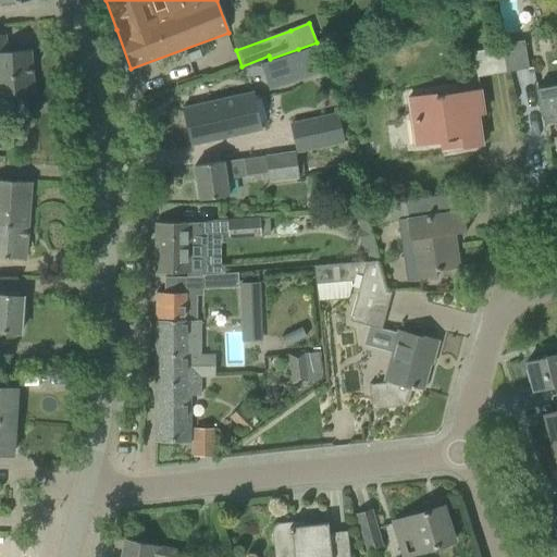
[(0,35),(0,96),(12,95),(34,94),(31,50),(7,52),(4,35),(0,35)]
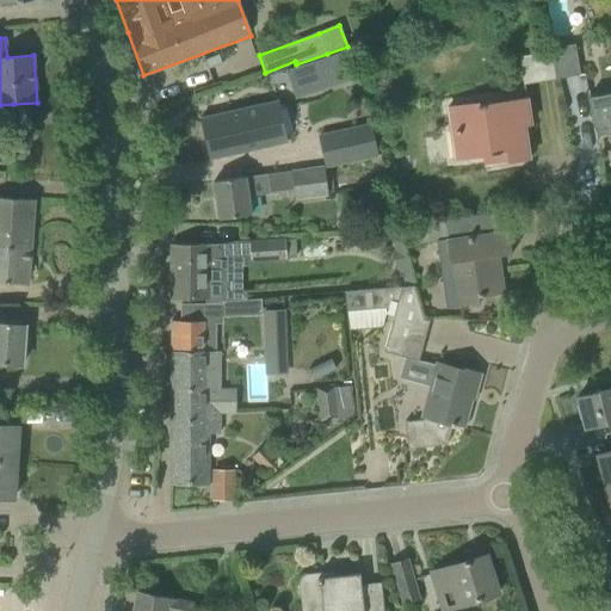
[(549,50),(554,80),(579,76),(574,47),(549,50)]
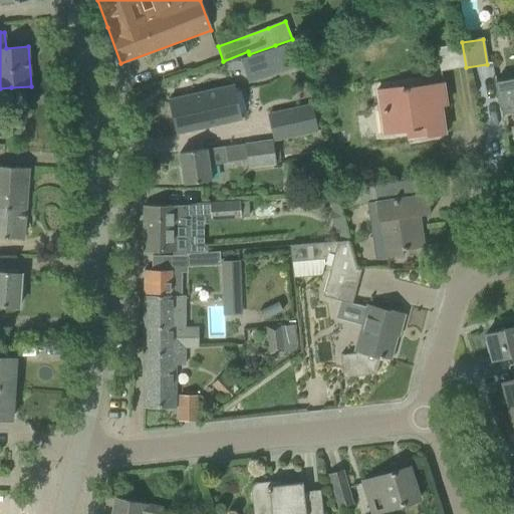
[(287,43),(241,58),(248,82),(294,67),(287,43)]
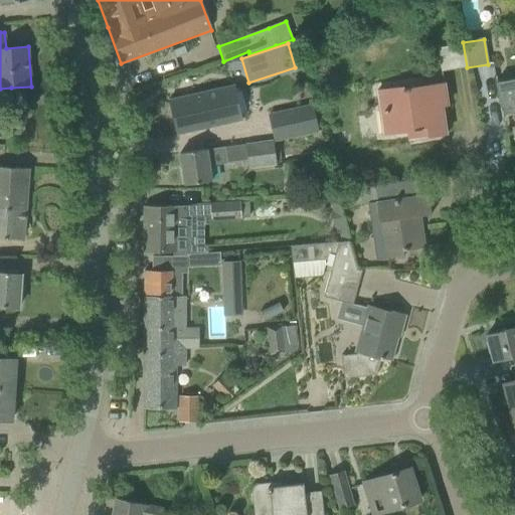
[(184,46),(172,50),(175,57),(186,53),(184,46)]
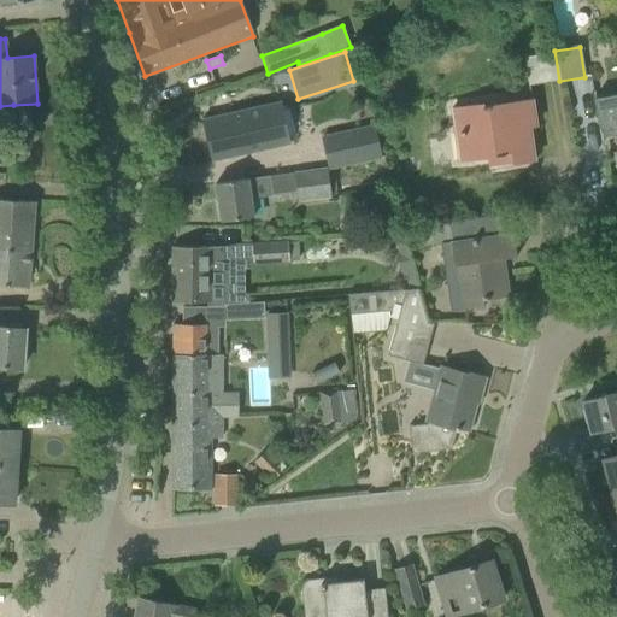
[(378,78),(378,84),(383,89),(389,89),(394,86),(394,78),(391,75),(383,74),(378,78)]
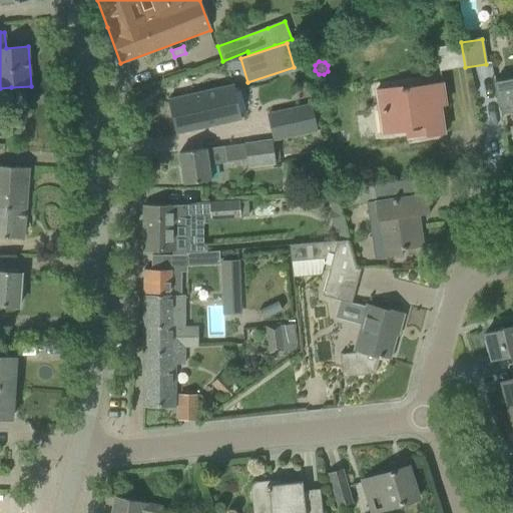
[(512,79),(494,83),(495,90),(499,109),(511,107),(512,116),(512,79)]
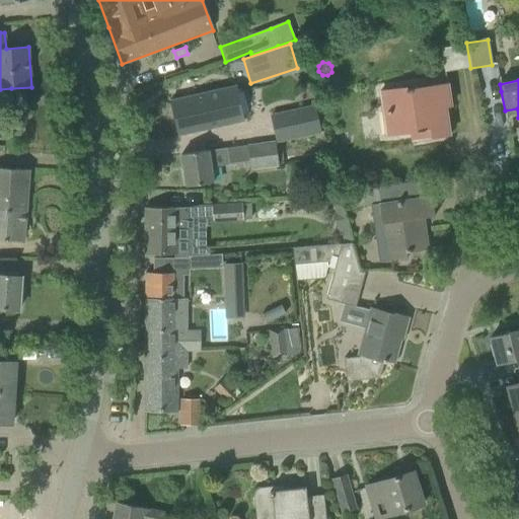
[(379,91),(382,112),(386,136),(421,131),(422,139),(449,135),(445,106),(450,106),(447,85),(406,91),(405,87),(379,91)]
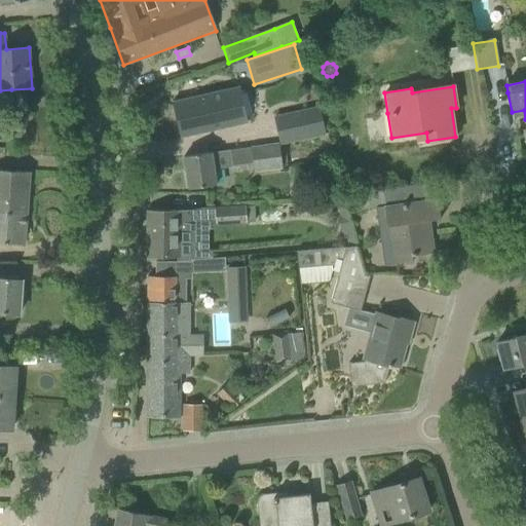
[(192,98),(172,102),(180,138),(247,122),(240,95),(238,87),(192,98)]
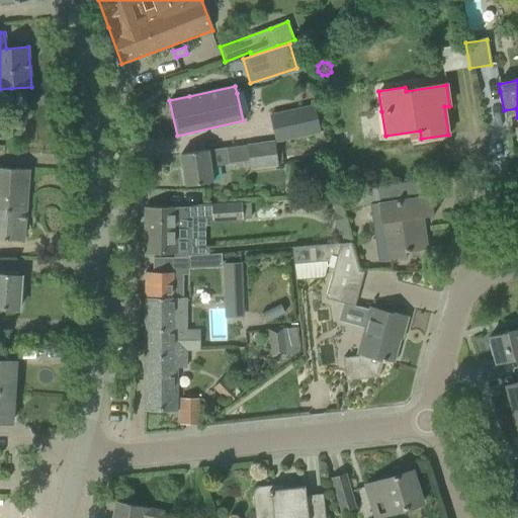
[(315,105),(270,114),(275,140),(320,131),(315,105)]
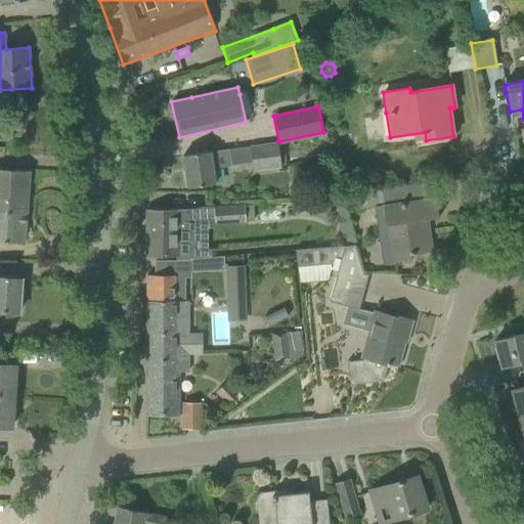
[(250,146),(252,163),(253,172),(280,168),(277,142),(250,146)]
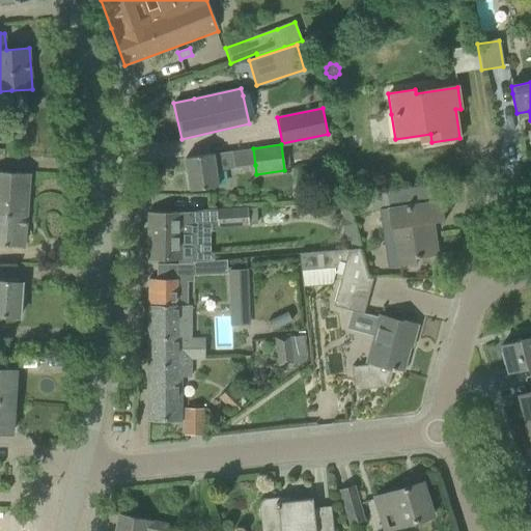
[(217,187),(215,170),(233,168),(231,151),(185,158),(190,191),(217,187)]
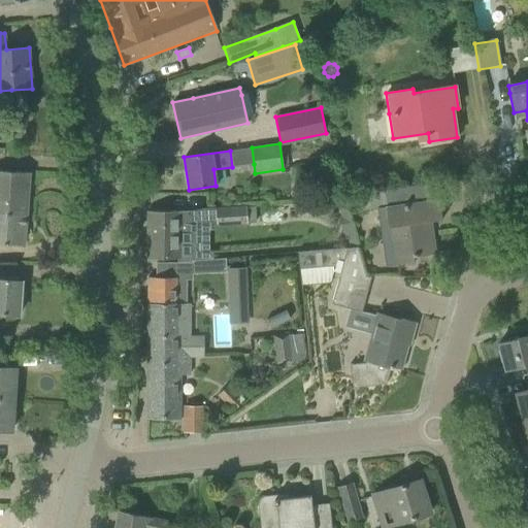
[(0,243),(3,244),(24,245),(29,172),(0,170),(0,243)]
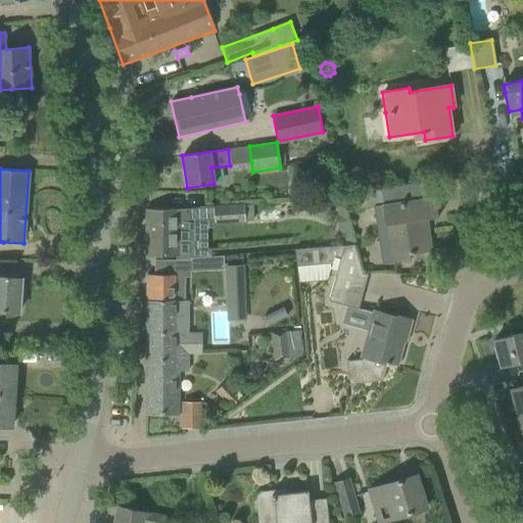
[(341,196),(333,196),(338,217),(336,218),(340,232),(342,231),(346,244),(353,243),(341,196)]
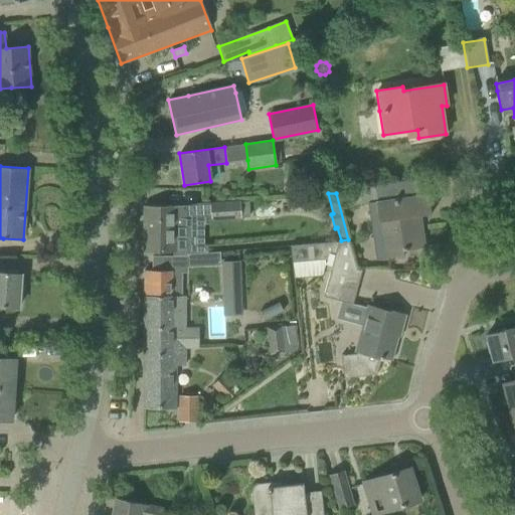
[(419,216),(431,214),(427,193),(375,201),(375,204),(367,205),(372,239),(384,238),(387,259),(403,255),(403,250),(423,247),(419,216)]
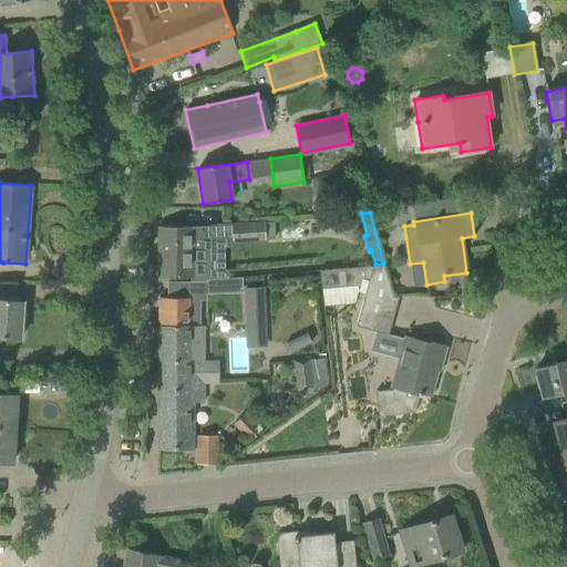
[(232,224),(233,243),(265,241),(264,223),(232,224)]
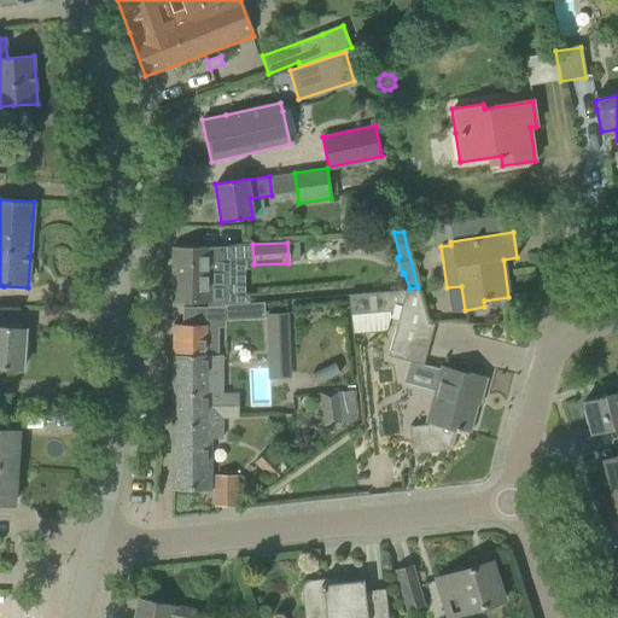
[(223,248),(173,248),(173,307),(208,307),(228,305),(228,262),(223,262),(223,248)]
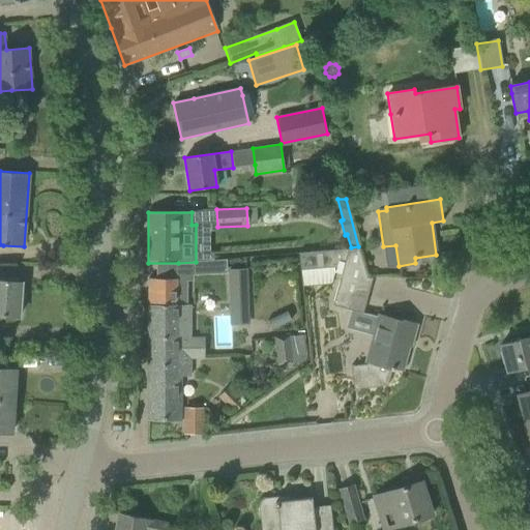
[(341,274),(332,305),(352,311),(362,314),(363,314),(372,278),(367,277),(358,248),(348,249),(341,274)]
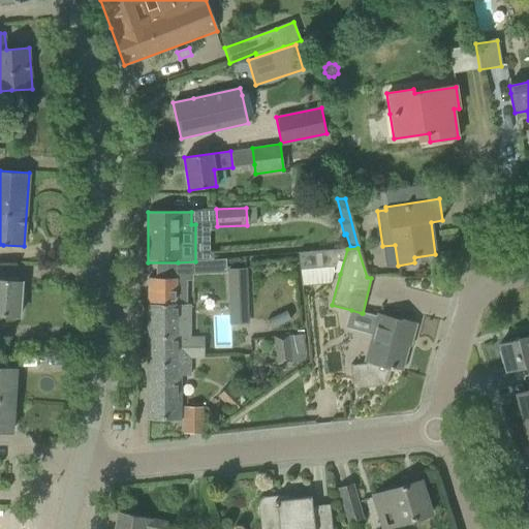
[(334,272),(340,274),(347,249),(299,253),(301,275),(334,272)]
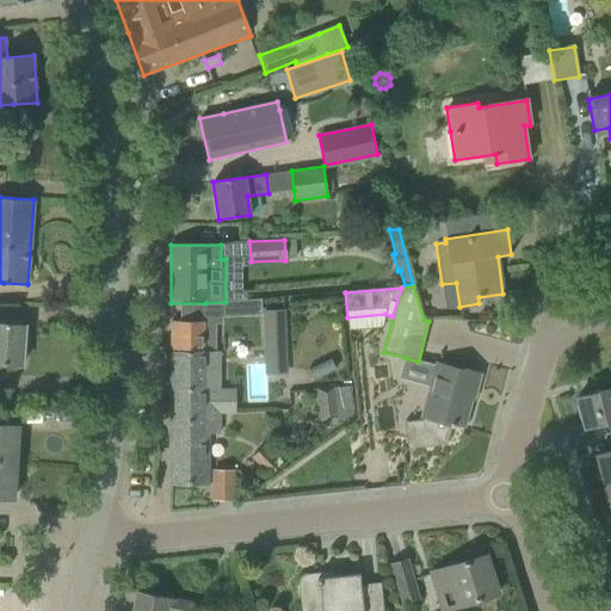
[(283,310),(267,312),(267,326),(283,325),(283,310)]
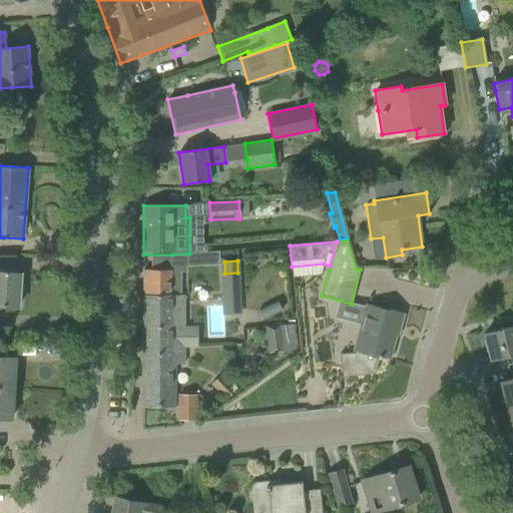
[(180,295),(180,275),(170,275),(170,270),(163,270),(143,270),(143,295),(170,295),(180,295)]
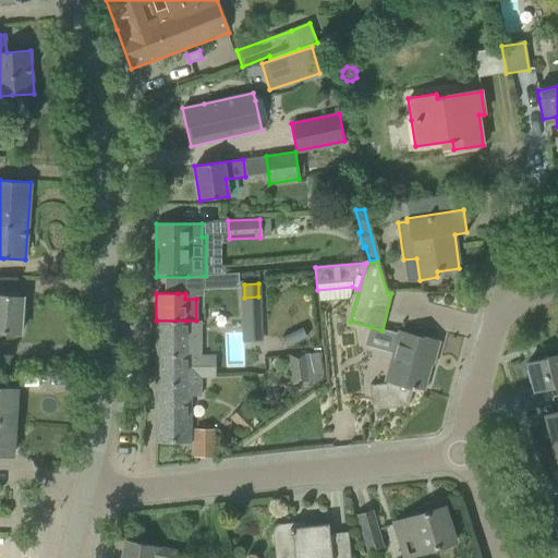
[(0,331),(20,334),(22,298),(0,295),(0,331)]
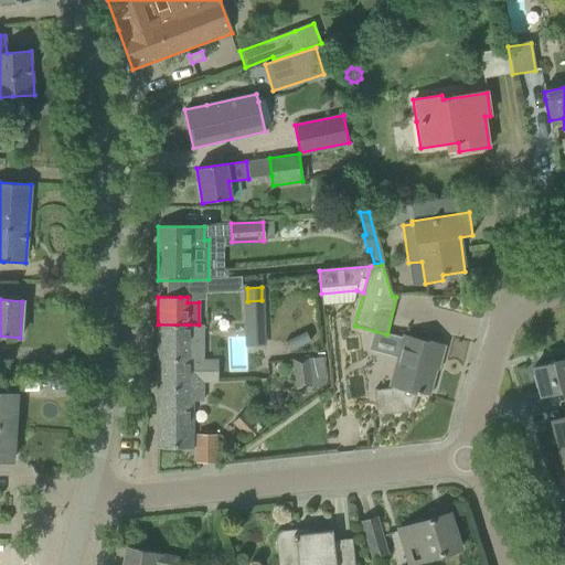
[(188,324),(158,324),(157,448),(192,448),(192,401),(203,401),(203,383),(217,383),(217,361),(203,361),(203,324),(199,324),(188,324)]
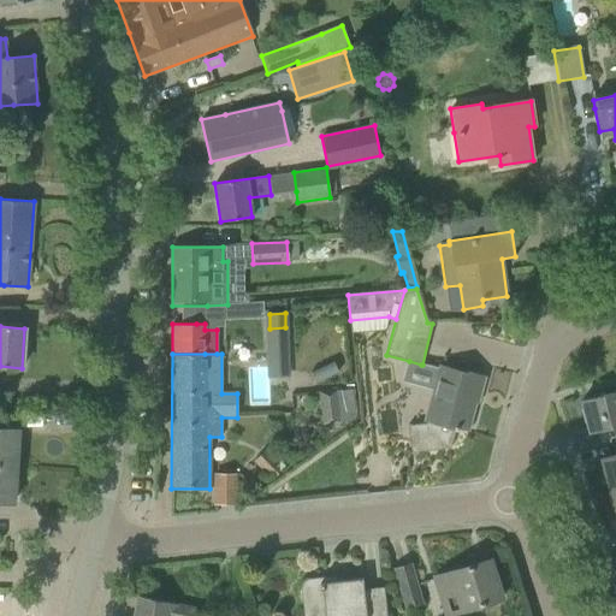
[(276,360),(268,360),(270,371),(277,369),(289,369),(289,359),(276,360)]
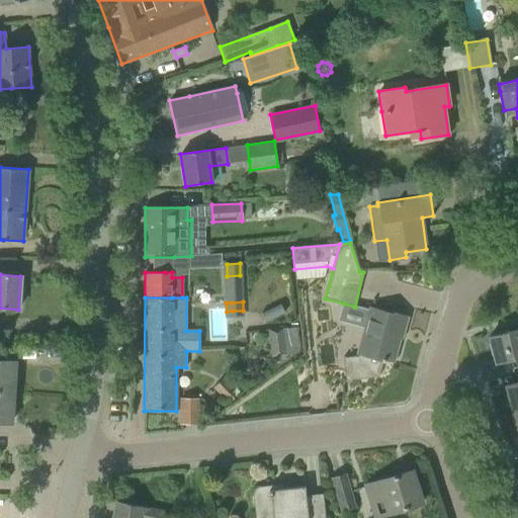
[(393,316),(369,310),(366,322),(358,353),(359,353),(358,356),(342,358),(345,381),(378,376),(382,361),(384,362),(384,360),(394,362),(404,330),(405,330),(409,318),(394,314),(393,316)]
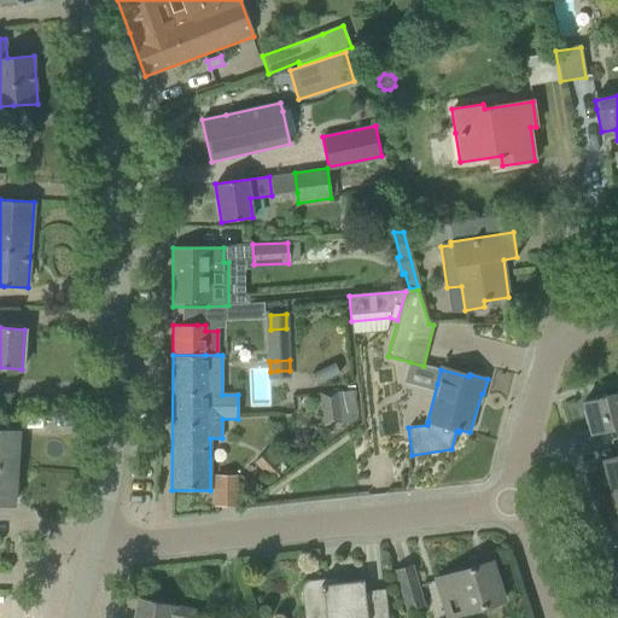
[(617,394),(583,403),(584,410),(583,412),(586,425),(588,425),(590,433),(617,426),(617,394)]
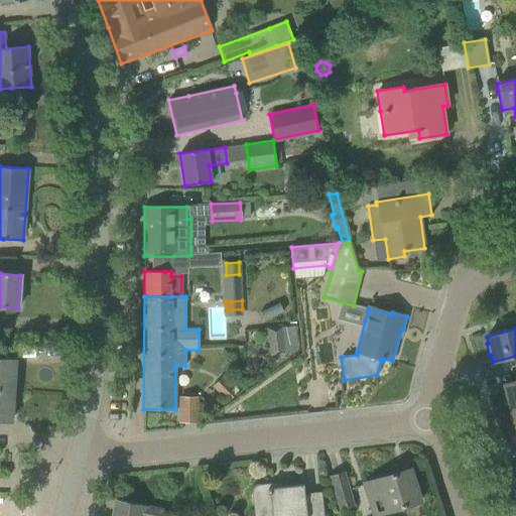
[(283,358),(281,332),(267,333),(269,359),(283,358)]
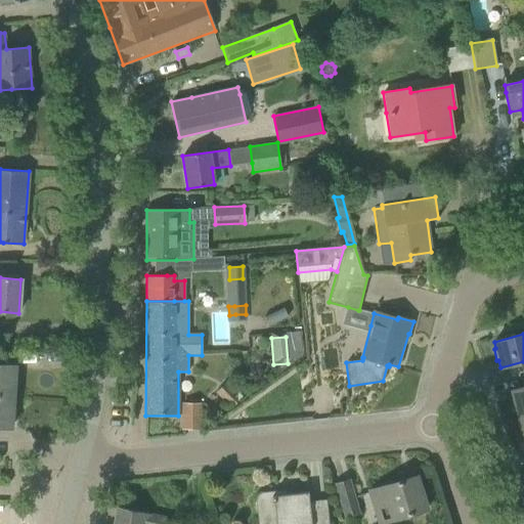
[(0,395),(13,397),(15,366),(0,364),(0,395)]
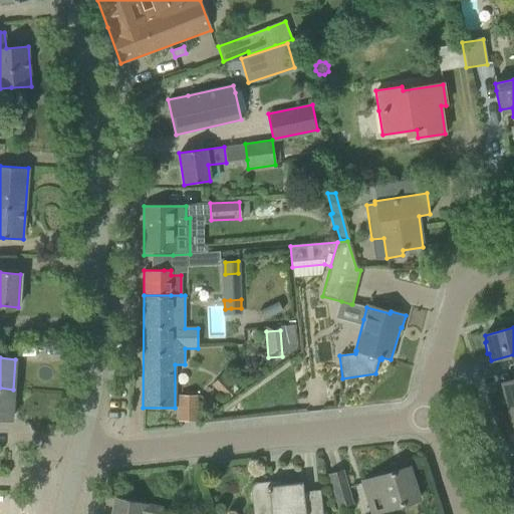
[(212,384),(221,395),(224,393),(229,399),(235,393),(230,388),(232,387),(222,375),(212,384)]
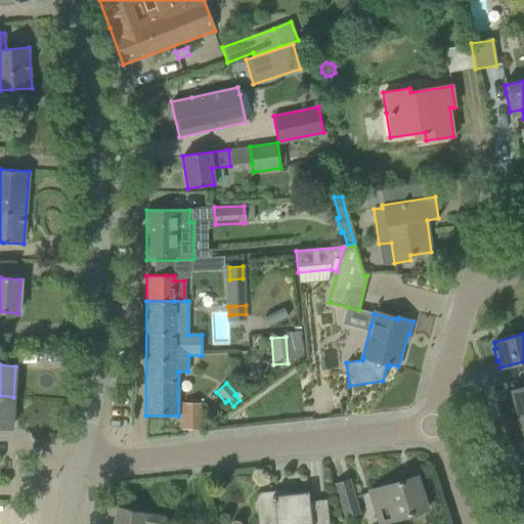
[(523,413),(523,387),(511,390),(513,398),(512,398),(515,410),(516,409),(518,416),(523,413)]
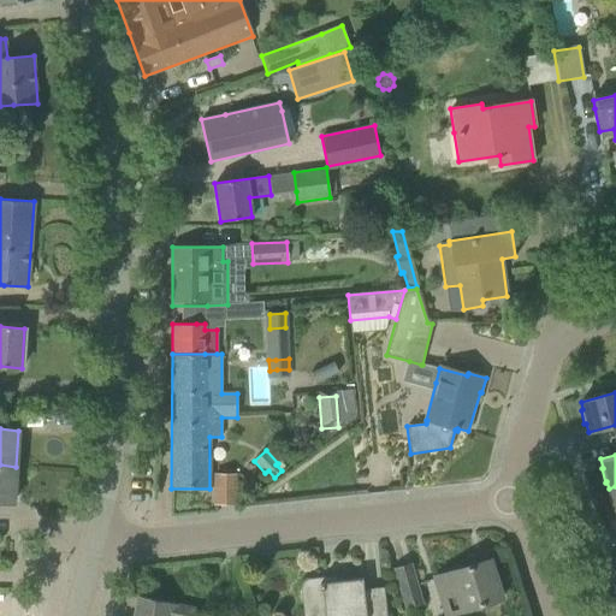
[(16,467),(0,465),(0,501),(13,503),(16,467)]
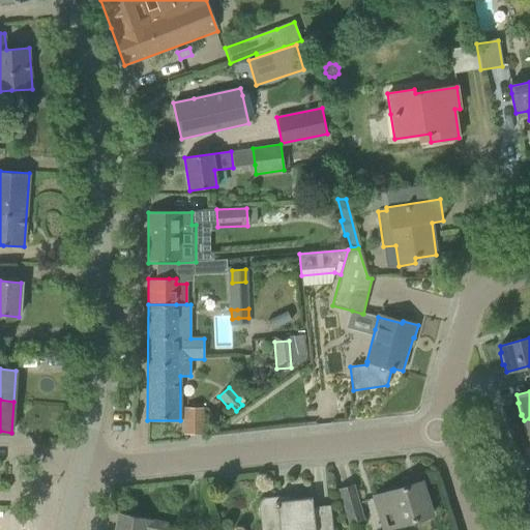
[(184,434),(202,434),(203,409),(184,409),(184,434)]
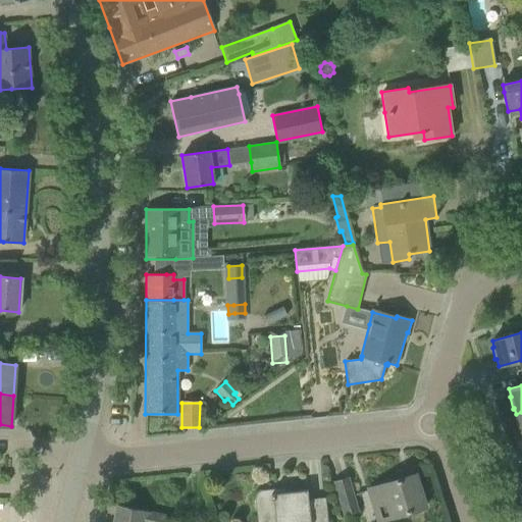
[(368,488),(373,507),(387,502),(392,518),(425,508),(414,474),(368,488)]
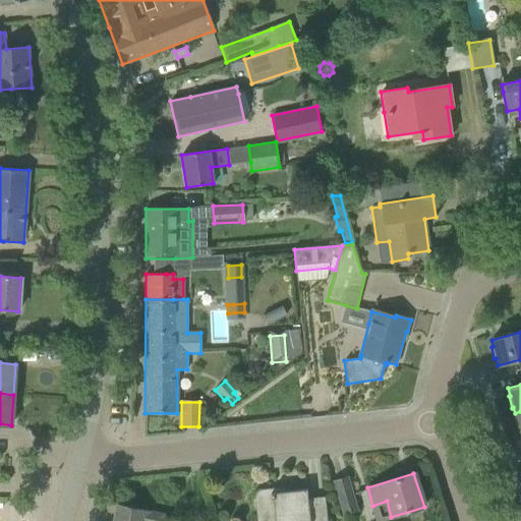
[(332,481),(342,515),(358,510),(348,477),(332,481)]
